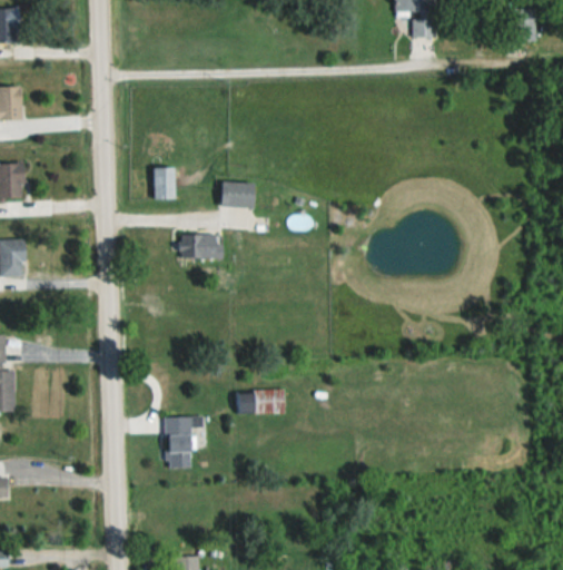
[(415,37),(437,37),(437,0),(397,0),(397,12),(415,12),(415,37)]
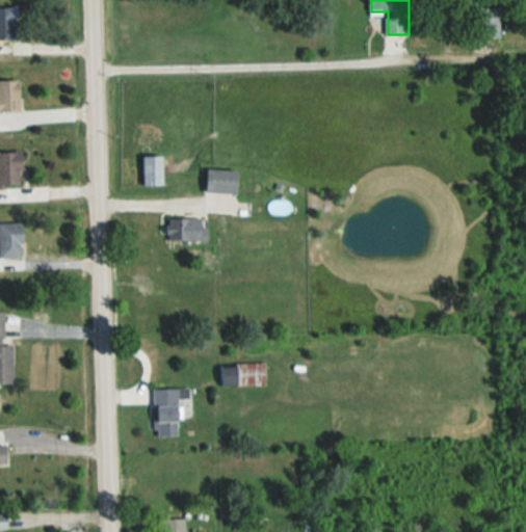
[(18,7),(0,7),(0,40),(18,40),(18,7)]
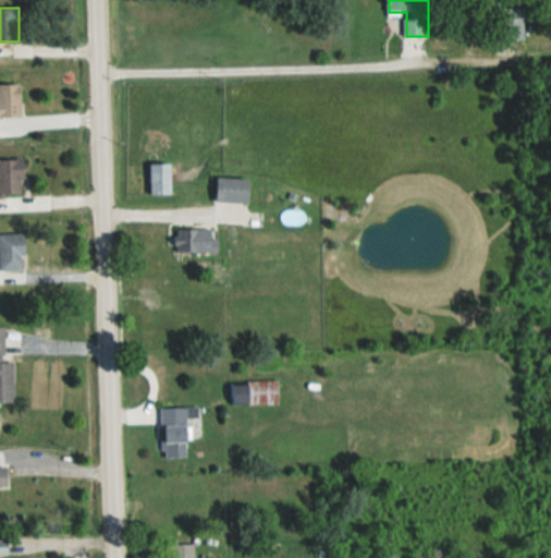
[(501,41),(526,41),(526,9),(501,9),(501,41)]
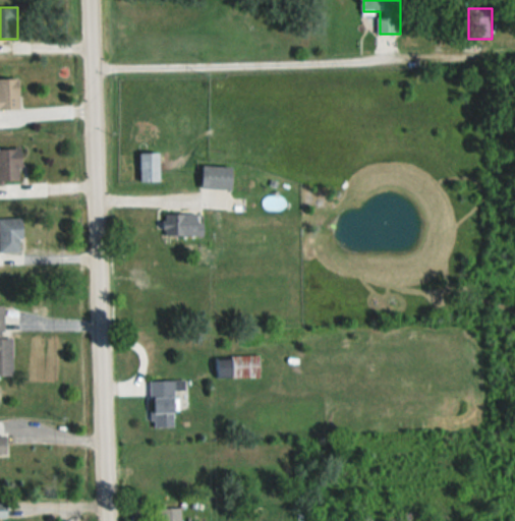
[(0,109),(20,110),(20,79),(0,78),(0,109)]
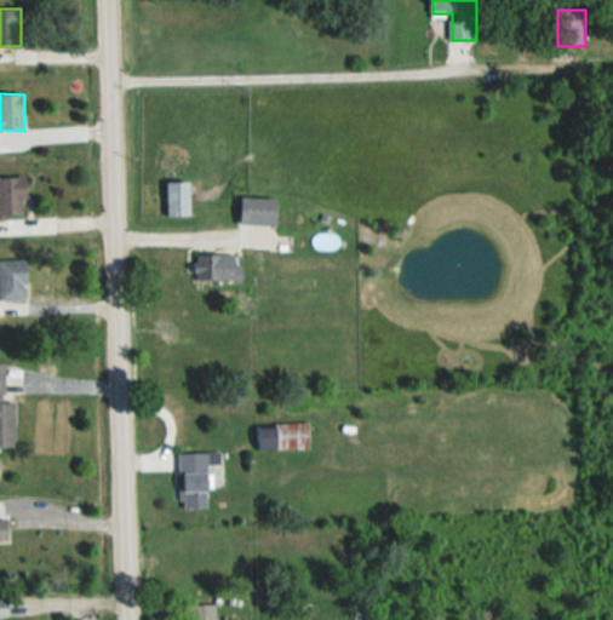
[(0,217),(27,218),(27,178),(0,178),(0,217)]
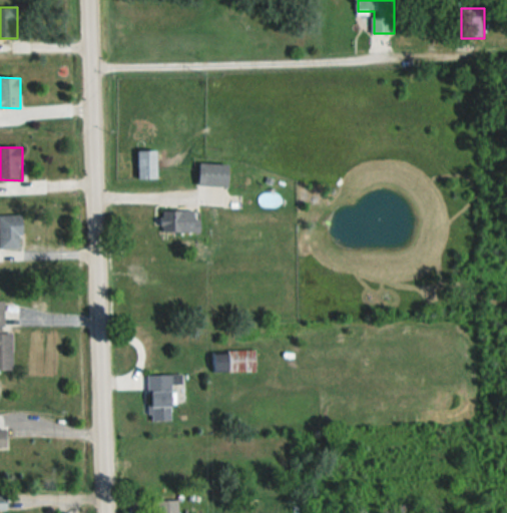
[(157,180),(157,152),(138,152),(138,180),(157,180)]
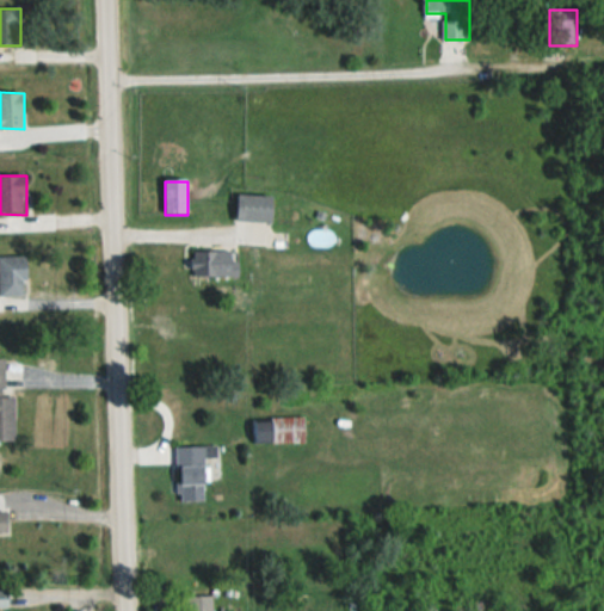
[(273,197),(239,197),(239,223),(273,223),(273,197)]
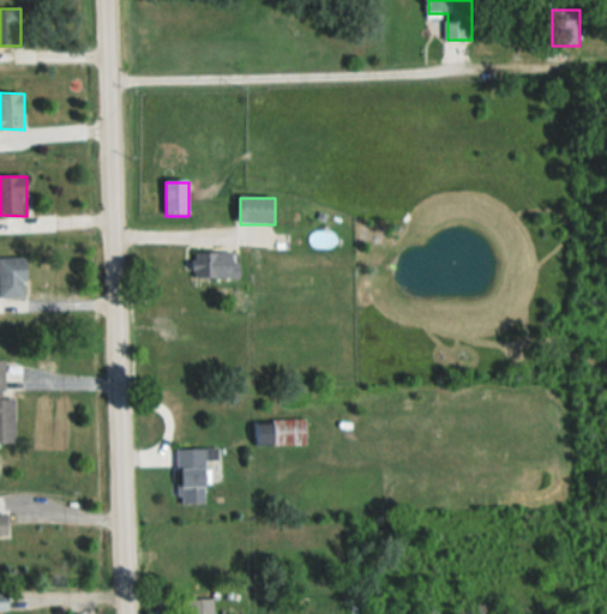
[(240,262),(240,254),(194,254),(194,280),(244,280),(244,262),(240,262)]
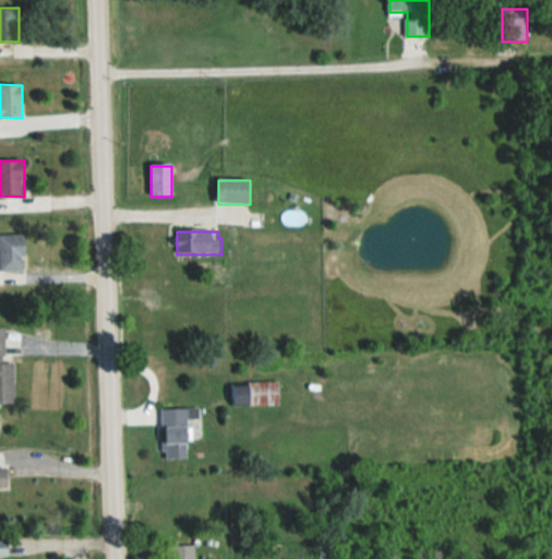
[(24,236),(0,236),(0,272),(24,272),(24,236)]
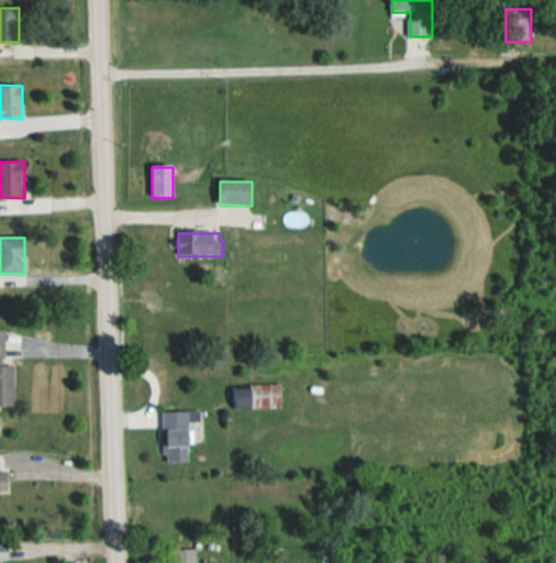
[(7,332),(0,331),(0,407),(15,407),(14,366),(8,366),(7,332)]
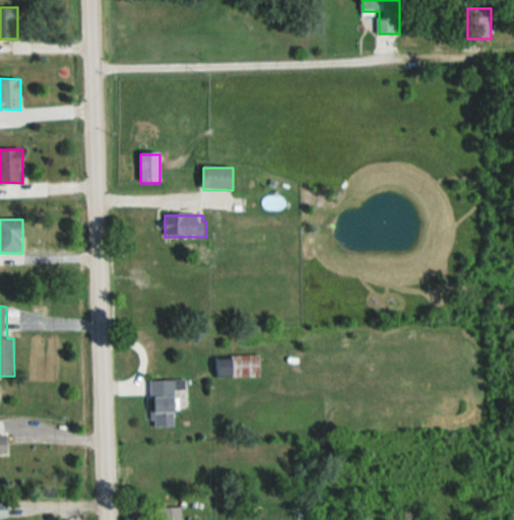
[(217,356),(217,377),(262,377),(262,356),(217,356)]
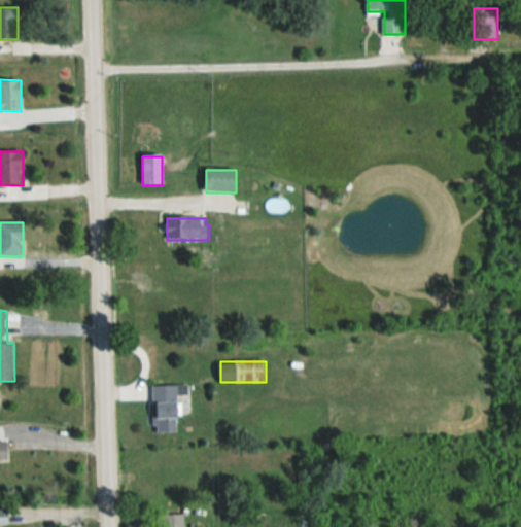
[(178,432),(177,396),(190,396),(189,385),(154,386),(155,433),(178,432)]
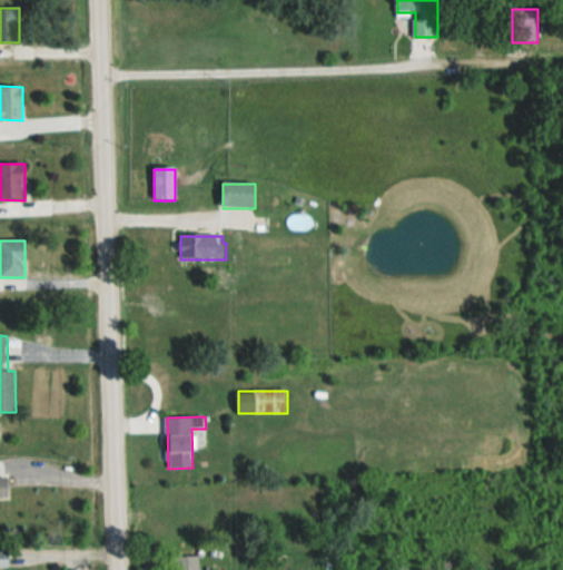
[(16,475),(0,475),(0,495),(17,495),(16,475)]
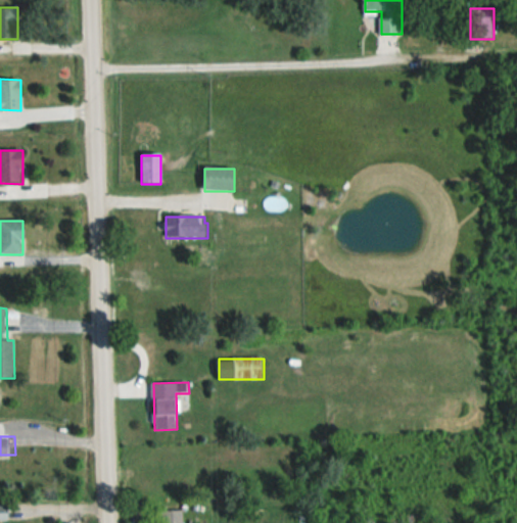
[(0,522),(1,519),(14,520),(14,504),(0,503),(0,522)]
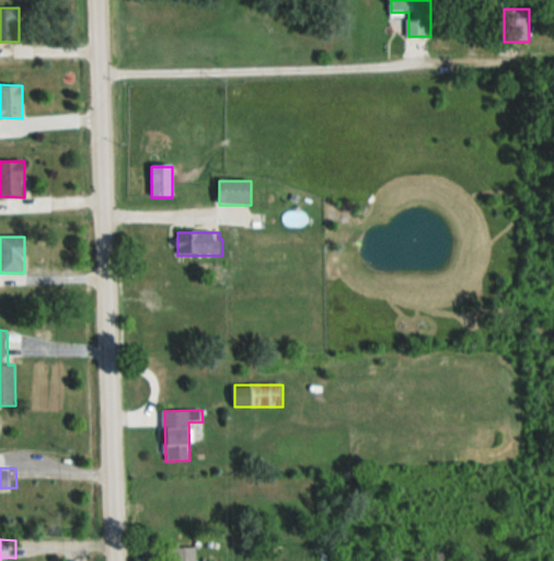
[(203,560),(204,546),(179,546),(179,560),(203,560)]
